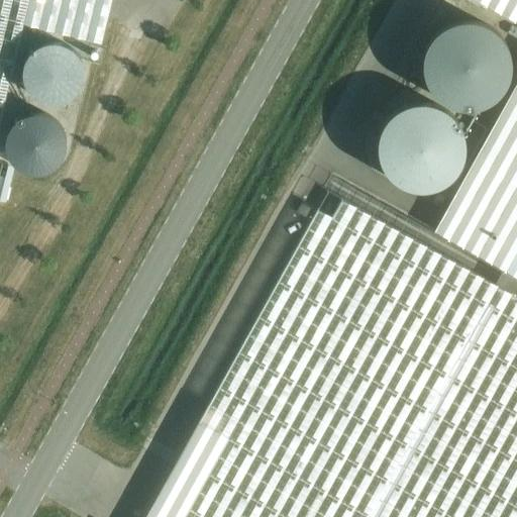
[(0,0),(0,120),(23,23),(102,42),(107,19),(111,0),(0,0)]
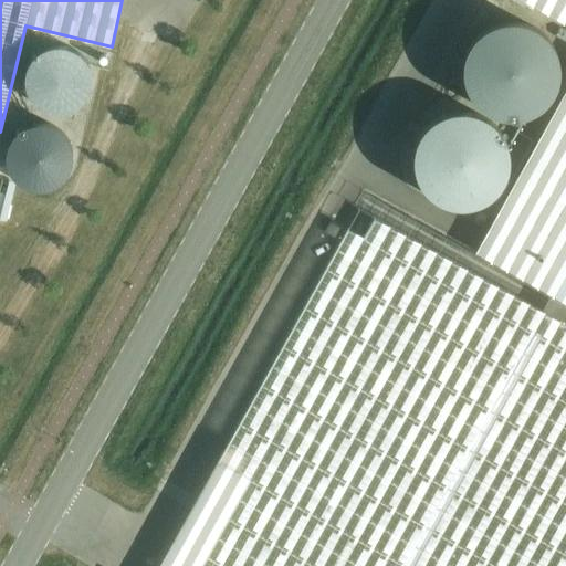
[(565,23),(565,88),(475,252),(551,294),(565,302),(565,0),(523,0),(541,10),(565,23)]
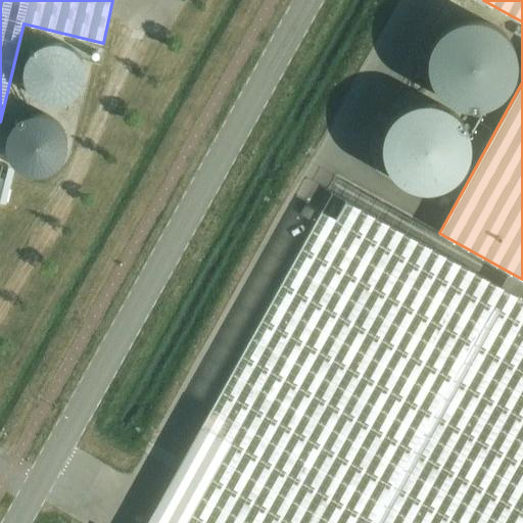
[(430,44),(427,59),(431,78),(442,92),(459,101),(476,102),(493,96),(507,84),(514,69),(514,53),(509,38),(498,26),(484,17),(468,15),(453,19),(439,30),(430,44)]
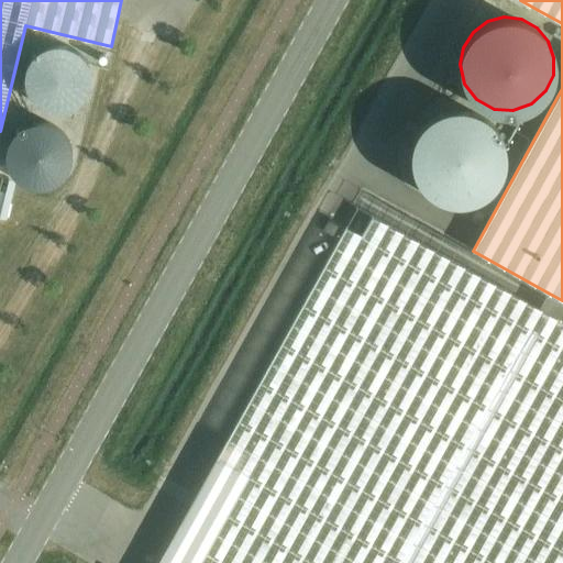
[(29,65),(26,77),(30,91),(37,102),(50,109),(64,110),(77,106),(87,96),(92,85),(92,73),(89,61),(80,52),(69,45),(57,44),(45,47),(35,54),(29,65)]
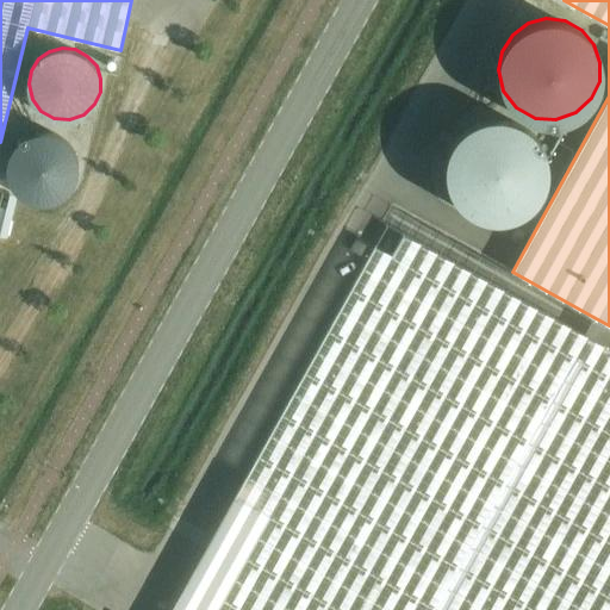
[(442,150),(439,169),(443,190),(456,206),(474,217),(496,219),(516,212),(531,197),(539,180),(540,161),(534,143),(522,129),(505,120),(486,118),(467,123),(452,134),(442,150)]
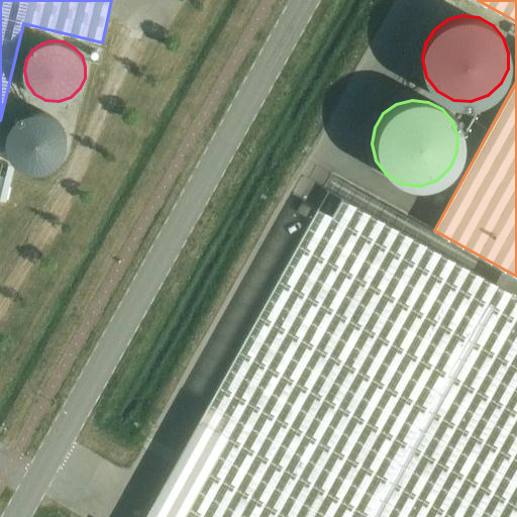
[(73,113),(16,114),(17,168),(74,167),(73,113)]
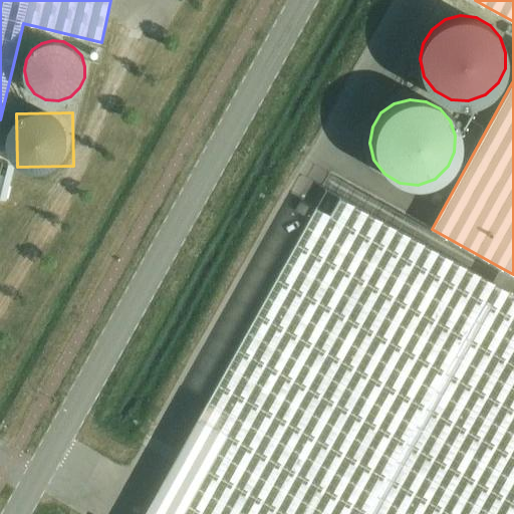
[(315,207),(144,513),(513,513),(513,294),(508,291),(513,281),(513,274),(500,267),(492,282),(339,197),(329,215),(315,207)]
